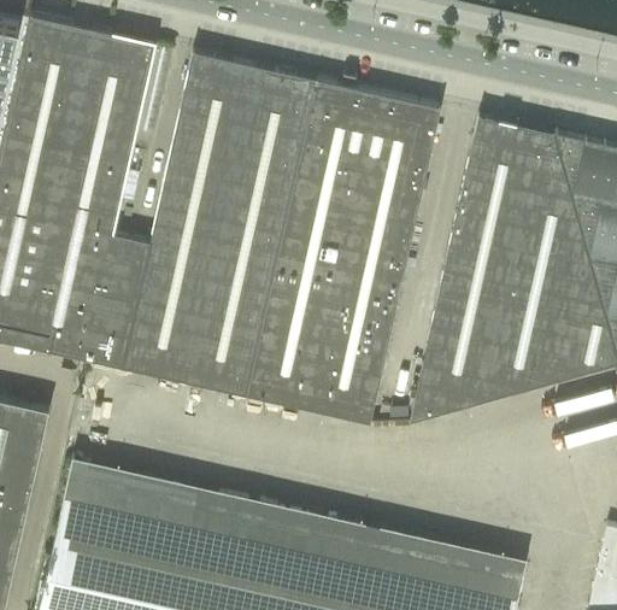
[(0,342),(103,365),(131,240),(112,235),(154,45),(29,17),(0,148),(0,342)]
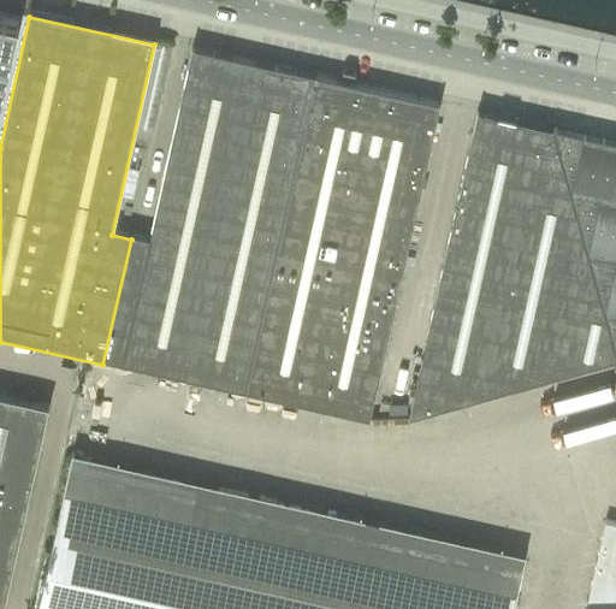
[(0,27),(0,82),(12,30),(0,27)]
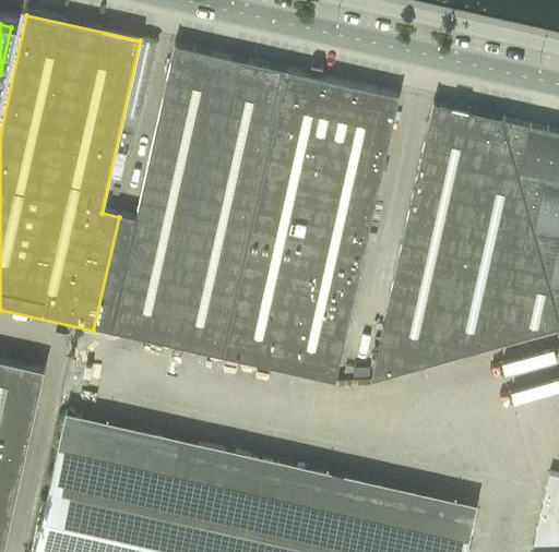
[(93,331),(223,360),(260,193),(286,73),(174,48),(135,220),(119,217),(93,331)]
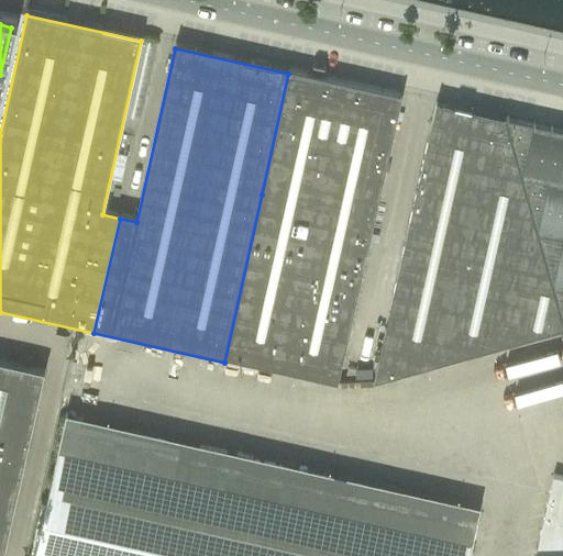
[(262,195),(224,363),(338,388),(401,99),(288,74),(262,195)]
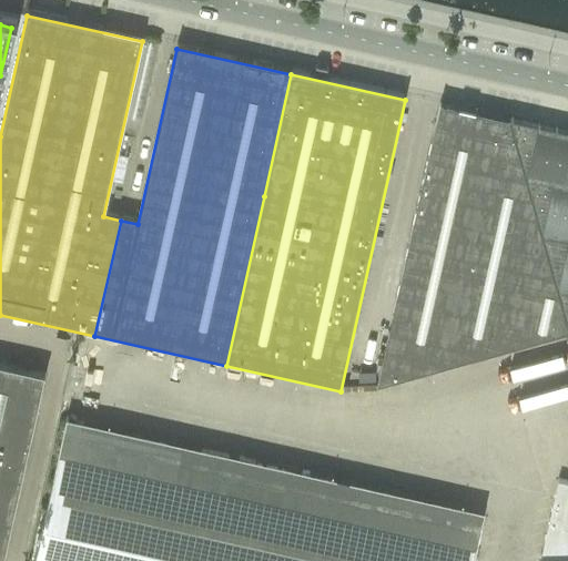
[(436,130),(376,391),(459,367),(567,336),(567,330),(533,205),(509,123),(476,115),(460,112),(440,108),(436,130)]
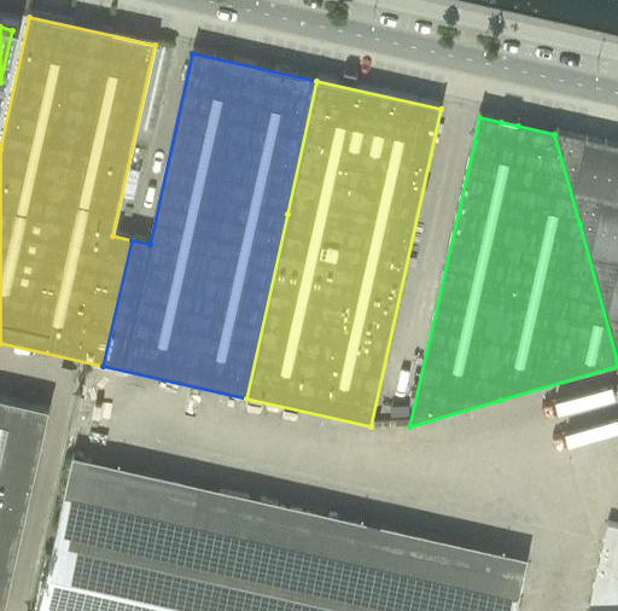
[(0,401),(0,610),(4,610),(48,412),(0,401)]
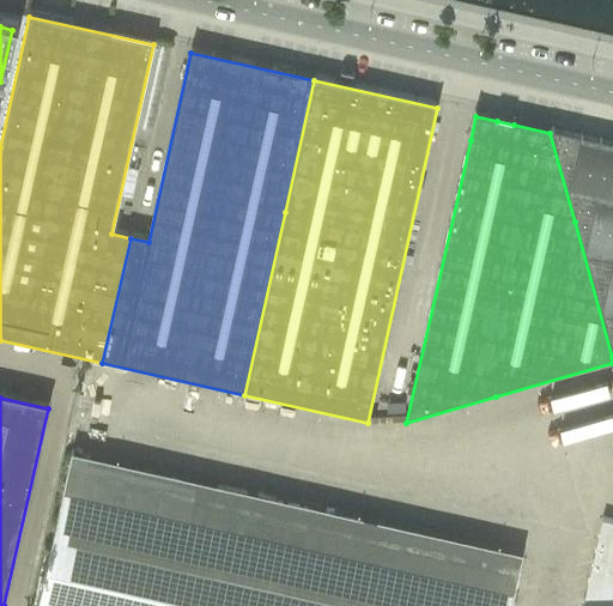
[(68,472),(37,605),(511,605),(520,573),(68,472)]
